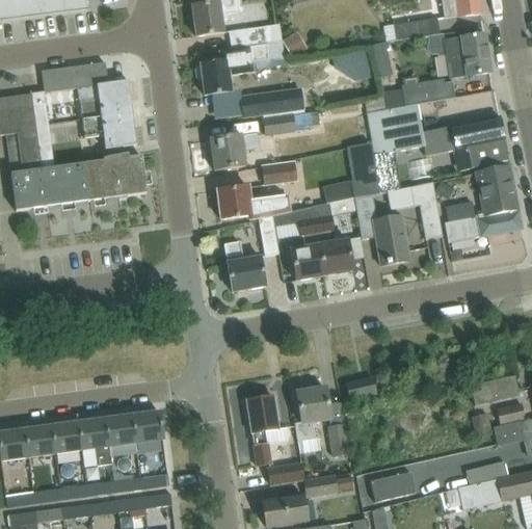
[(0,0),(0,16),(87,5),(86,0),(0,0)]
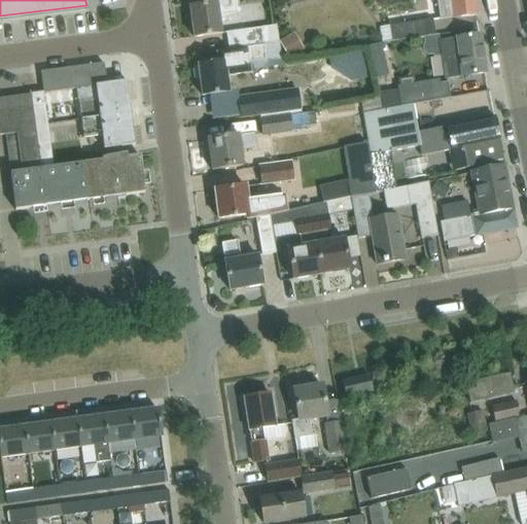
[(215,0),(215,1),(189,4),(194,35),(214,32),(220,31),(219,18),(230,16),(229,12),(237,11),(235,0),(215,0)]
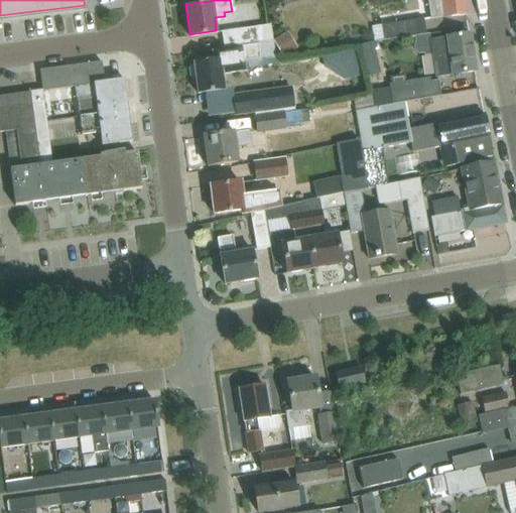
[(430,0),(433,16),(446,14),(467,11),(465,0),(430,0)]
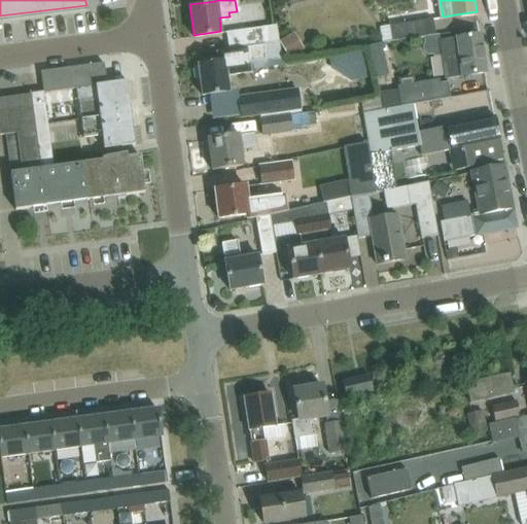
[(437,31),(435,14),(390,23),(392,38),(437,31)]
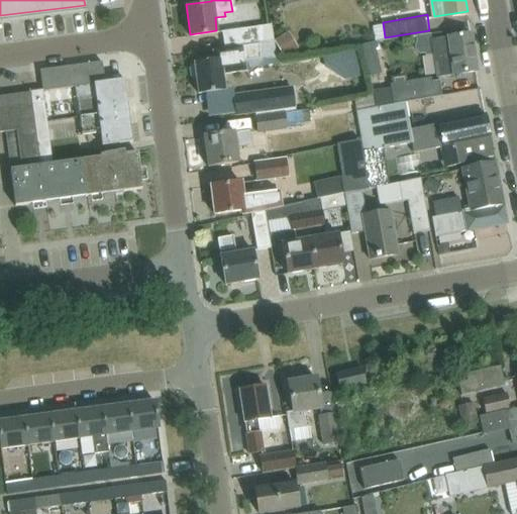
[(274,38),(272,22),(220,30),(222,45),(274,38)]
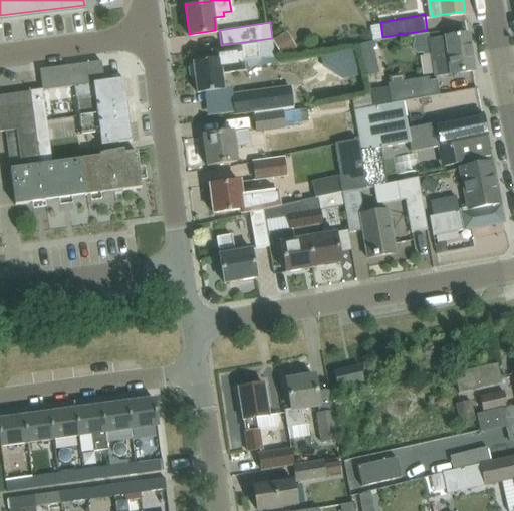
[(286,29),(272,38),(282,54),(296,46),(286,29)]
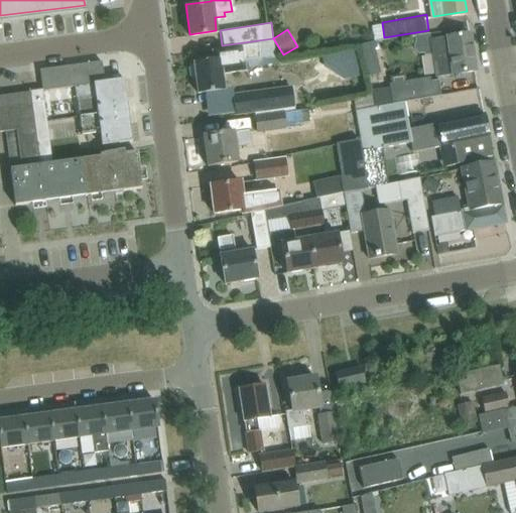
[(475,69),(470,31),(431,37),(430,31),(414,33),(415,38),(413,44),(418,50),(424,50),(425,52),(433,51),(436,75),(475,69)]
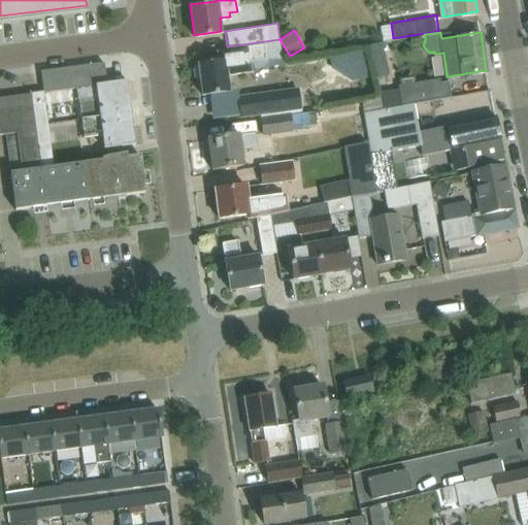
[(223,60),(198,63),(202,94),(223,91),(230,90),(228,73),(245,71),(252,70),(251,60),(266,57),(264,42),(221,48),(223,60)]
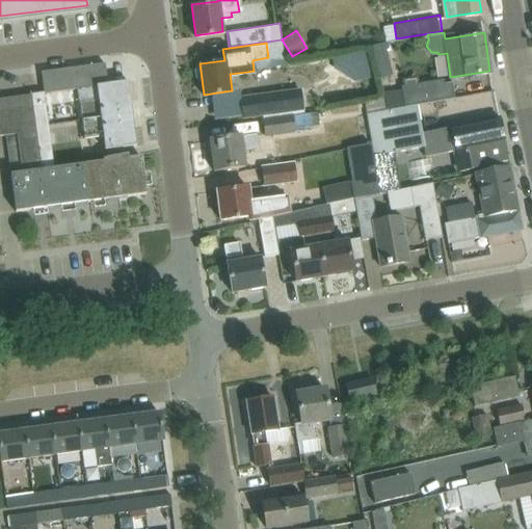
[(381,63),(380,44),(365,45),(366,64),(381,63)]
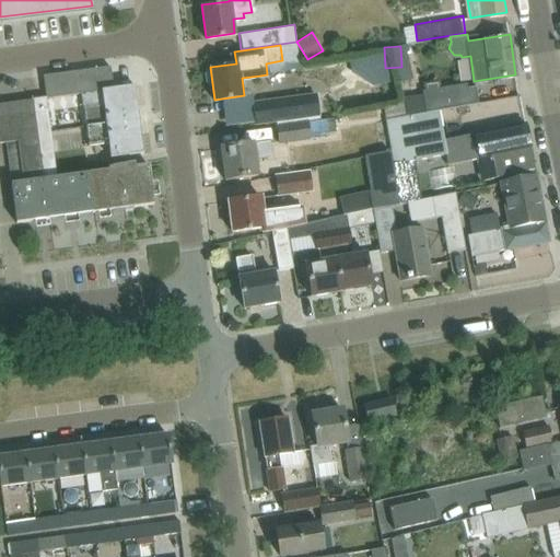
[(111,65),(43,73),(44,76),(49,74),(53,94),(81,91),(83,104),(85,125),(139,117),(137,103),(135,83),(113,86),(111,65)]
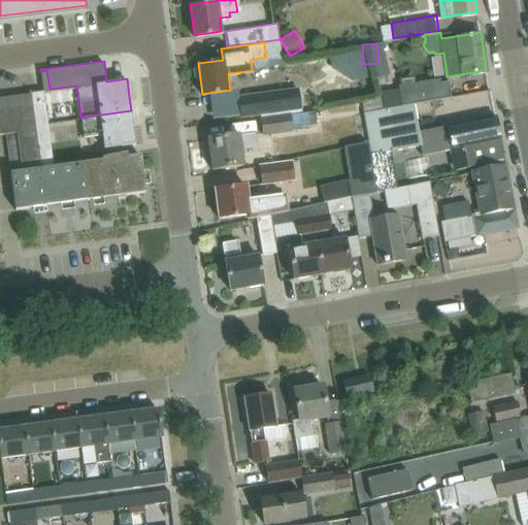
[(440,76),(397,84),(398,88),(400,103),(413,101),(451,94),(449,79),(440,80),(440,76)]
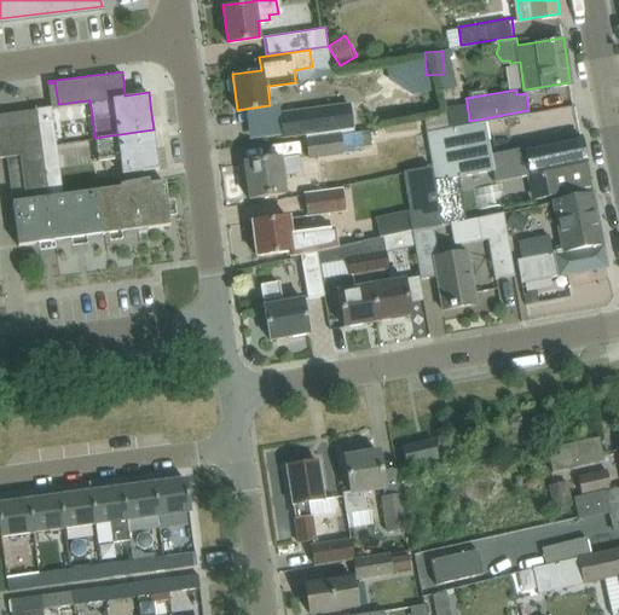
[(350,102),(279,111),(283,137),(353,127),(350,102)]
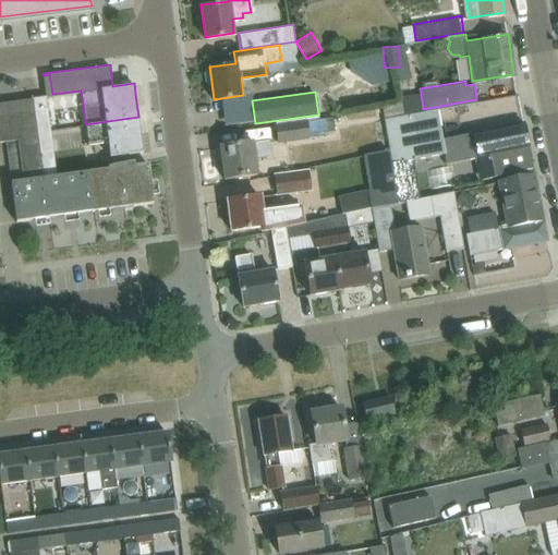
[(421,93),(402,96),(405,112),(423,109),(421,93)]
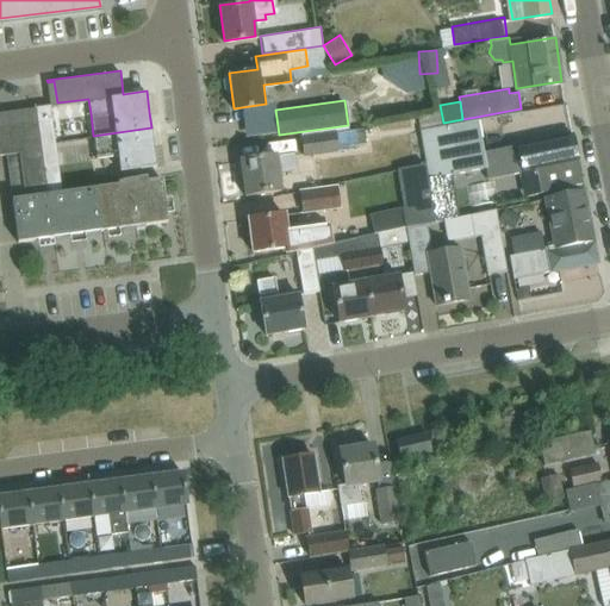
[(0,110),(0,152),(18,150),(24,195),(12,197),(14,217),(18,241),(38,237),(37,233),(69,230),(69,225),(83,224),(83,227),(100,225),(100,229),(168,220),(162,177),(147,179),(147,174),(116,179),(117,182),(61,189),(50,104),(22,107),(0,110)]
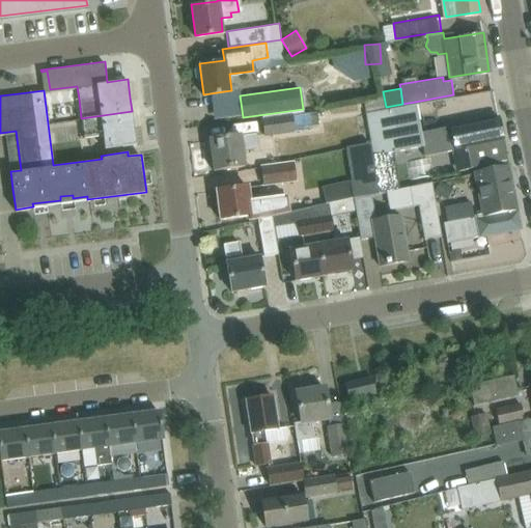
[(384,108),(366,111),(371,140),(373,153),(423,143),(420,131),(415,102),(402,104),(386,107),(384,108)]
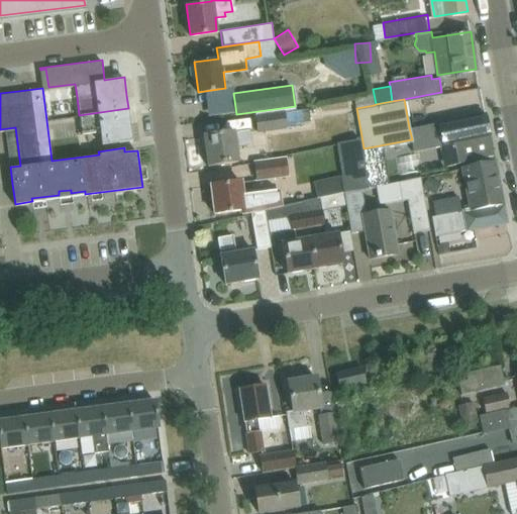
[(285,110),(285,111),(255,114),(257,130),(287,126),(287,125),(294,124),(294,121),(310,119),(309,106),(285,110)]
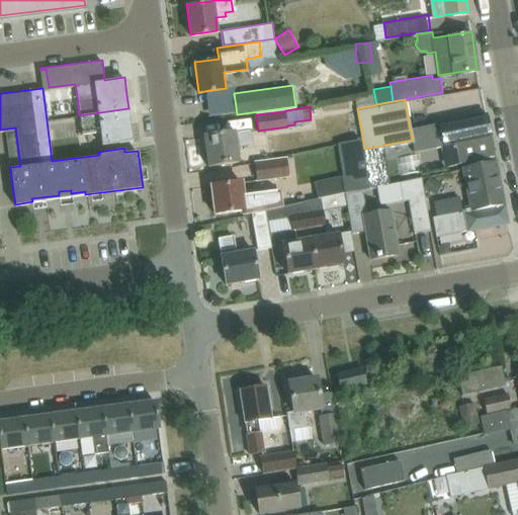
[(79,115),(82,131),(100,129),(102,144),(133,140),(128,108),(79,115)]
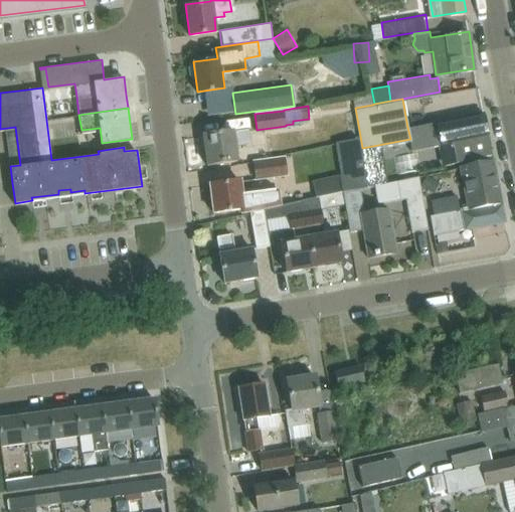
[(464,116),(407,127),(410,139),(412,149),(428,146),(442,144),(442,147),(445,163),(460,160),(474,157),(475,160),(492,156),(491,154),(483,113),(464,116)]
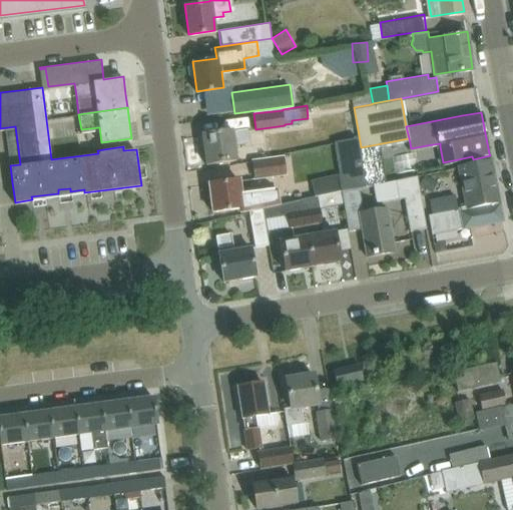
[(236,159),(234,143),(249,141),(247,127),(222,130),(202,133),(206,163),(236,159)]
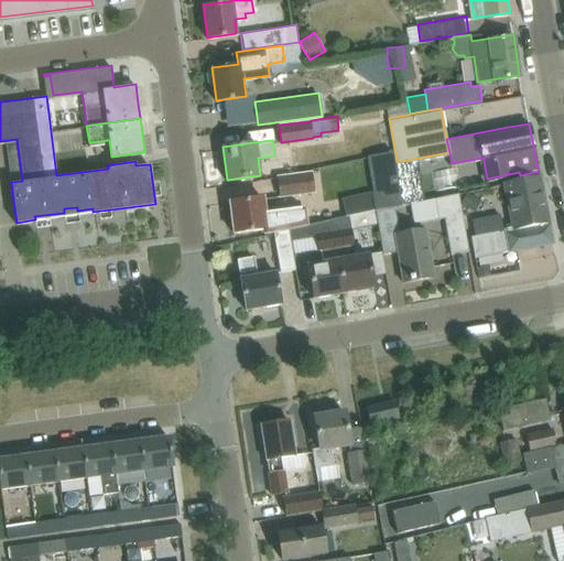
[(394,151),(369,155),(375,192),(371,192),(375,208),(375,209),(376,209),(394,206),(403,204),(401,190),(400,183),(399,181),(397,164),(397,162),(394,151)]
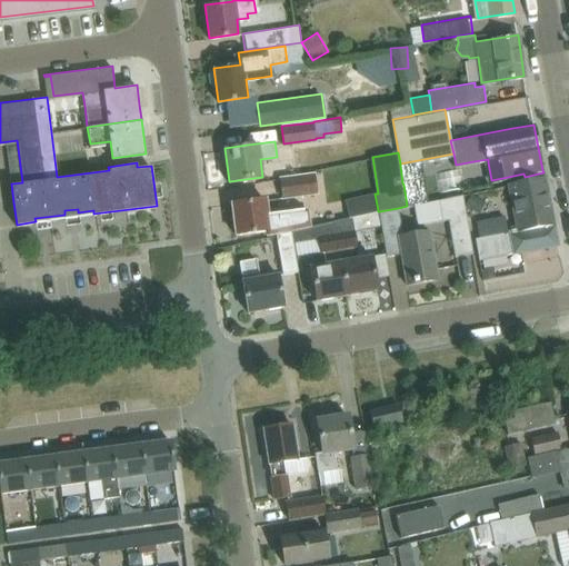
[(317,191),(315,172),(280,177),(282,196),(317,191)]
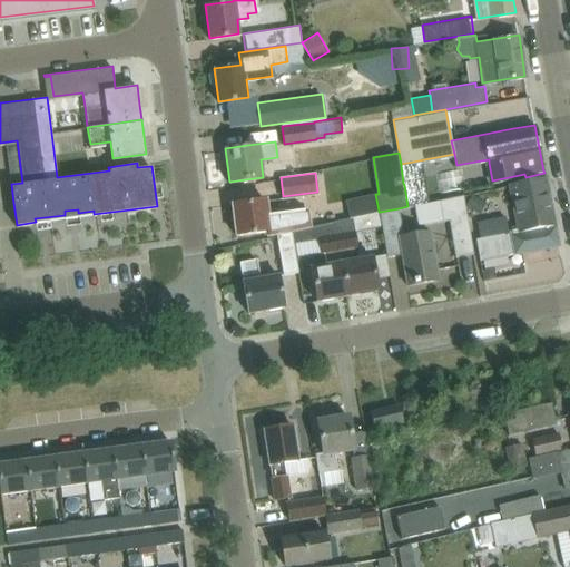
[(526,177),(510,181),(518,224),(511,225),(512,230),(512,232),(554,224),(547,186),(544,173),(526,177)]
